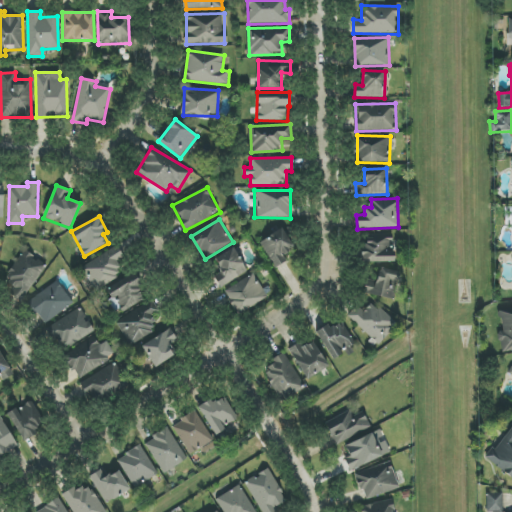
[(260,242),(276,268),(288,260),(284,253),(297,245),(285,226),(260,242)]
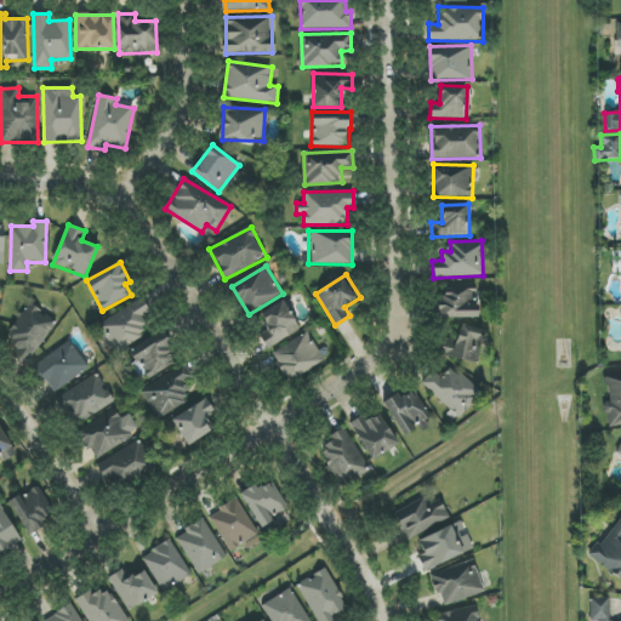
[(440,318),(479,317),(478,285),(439,285),(440,318)]
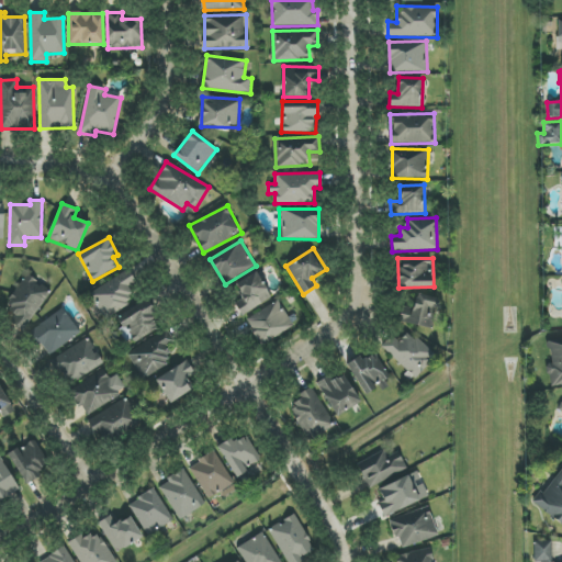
[(107,318),(137,299),(130,288),(136,282),(128,269),(90,294),(107,318)]
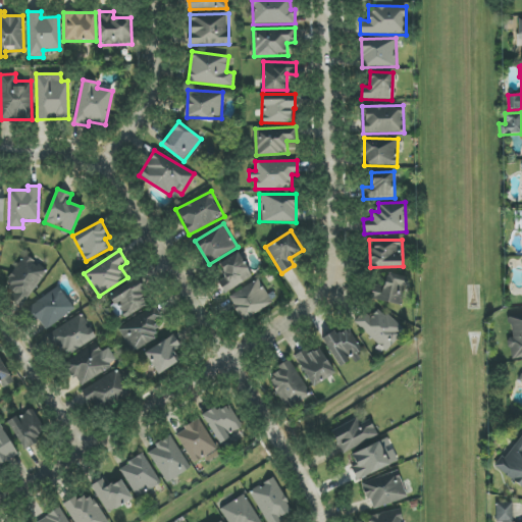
[(253,278),(240,253),(217,264),(225,280),(219,283),(224,293),(253,278)]
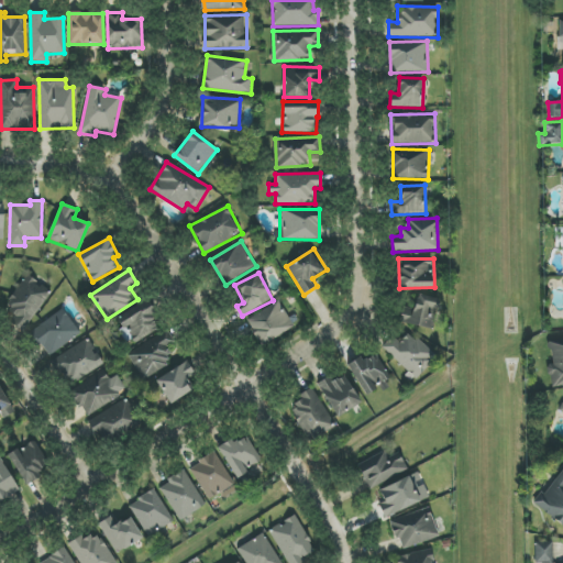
[(52,293),(29,275),(0,312),(24,330),(52,293)]
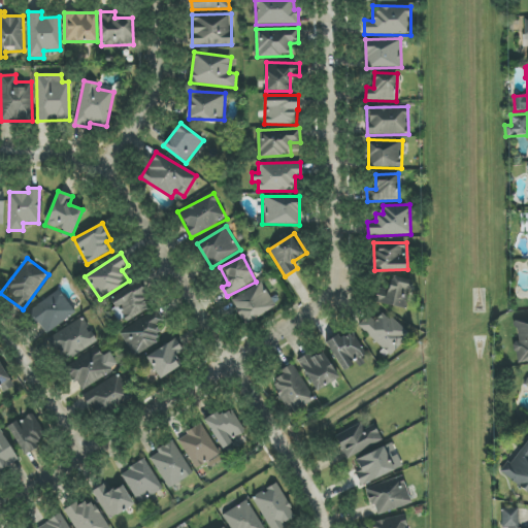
[(380,288),(376,301),(405,309),(413,282),(392,275),(388,290),(380,288)]
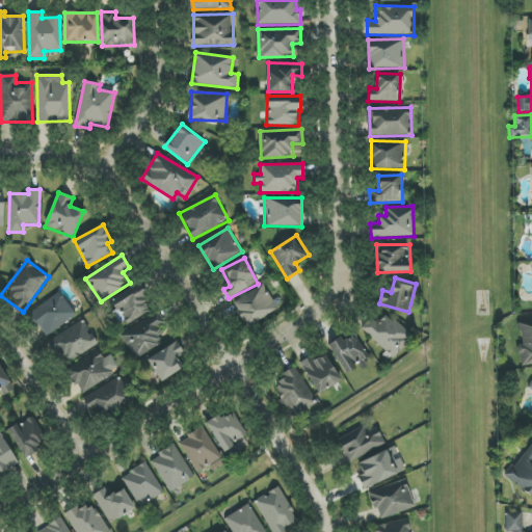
[(112,299),(127,325),(154,310),(138,285),(112,299)]
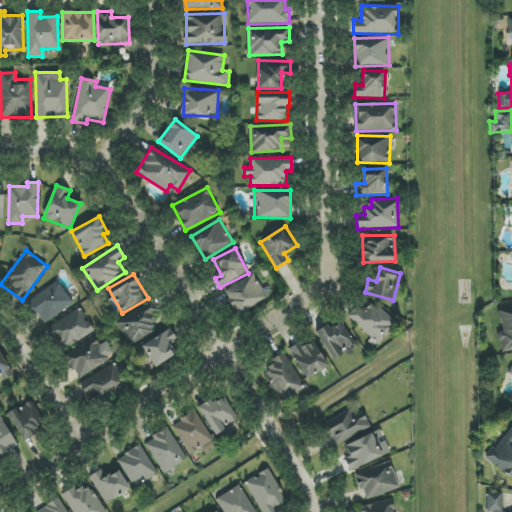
[(267,299),(256,275),(224,289),(235,314),(267,299)]
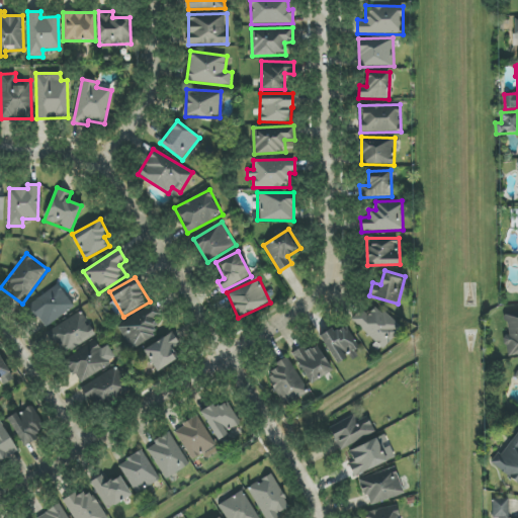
[(44,328),(75,309),(60,285),(29,305),(44,328)]
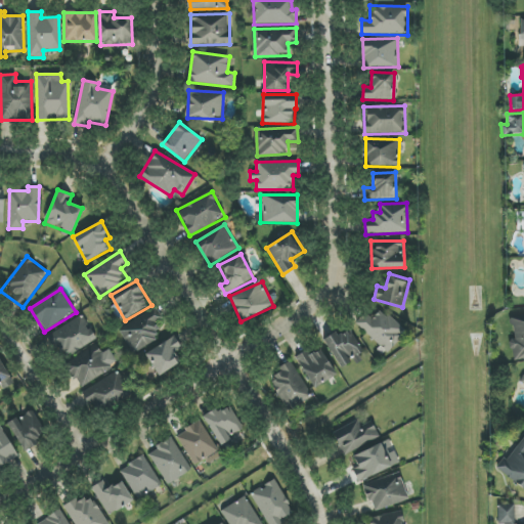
[(119,328),(131,352),(163,337),(157,322),(163,319),(158,308),(119,328)]
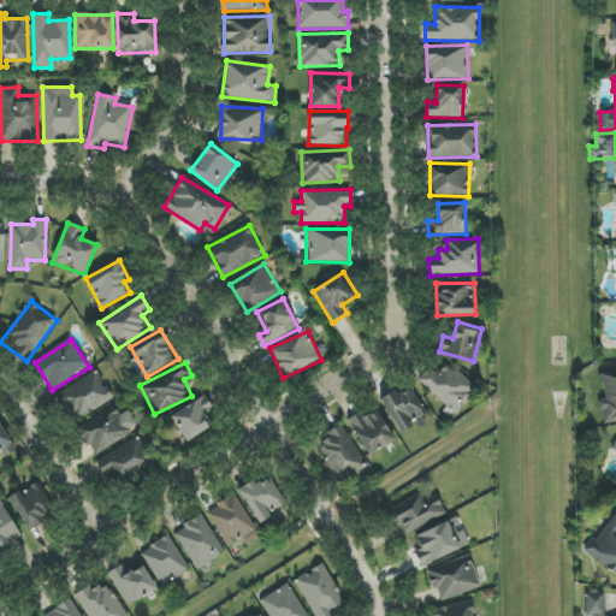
[(456,415),(478,391),(448,363),(438,374),(431,367),(419,380),(456,415)]
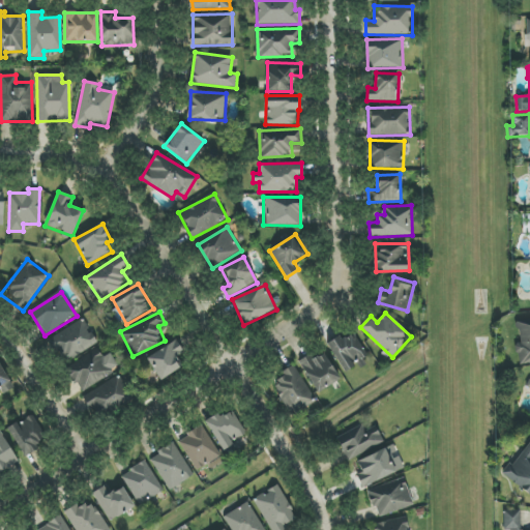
[(521,363),(529,361),(529,316),(514,319),(521,363)]
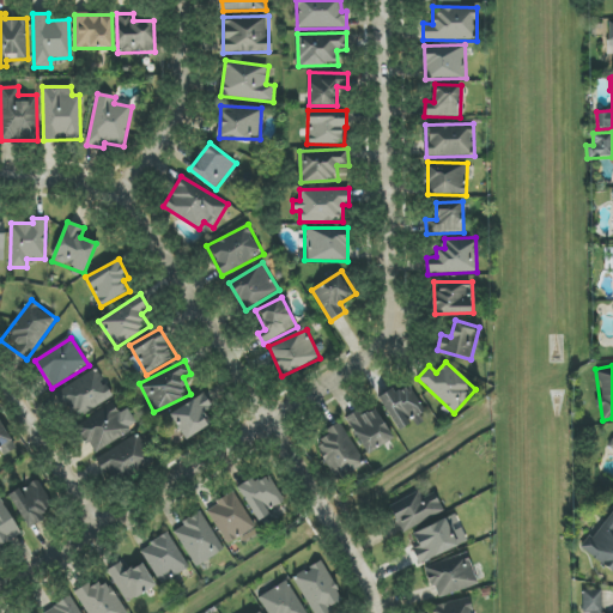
[(114,398),(97,369),(58,390),(73,419),(114,398)]
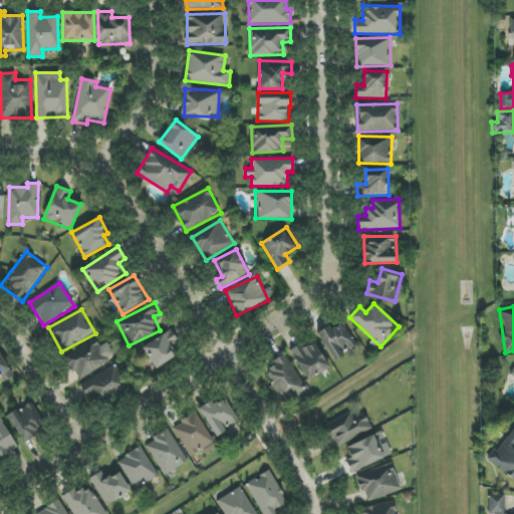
[(359,345),(345,319),(318,334),(332,359),(359,345)]
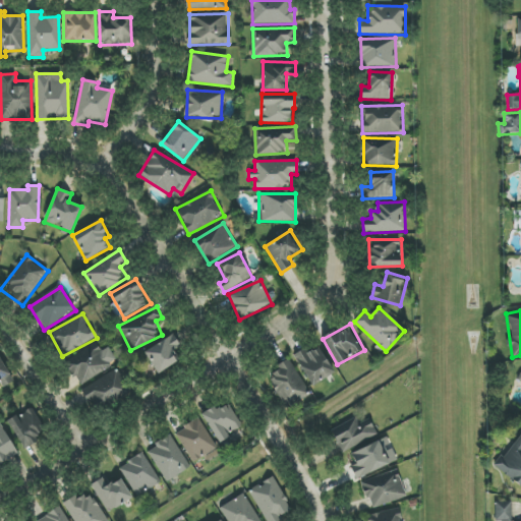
[(175,356),(183,351),(173,334),(145,352),(158,373),(178,361),(175,356)]
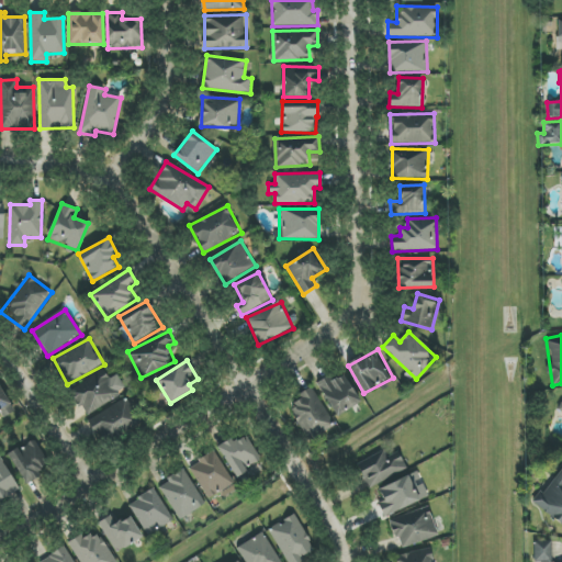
[(119,374),(109,379),(104,370),(71,388),(86,414),(127,392),(119,374)]
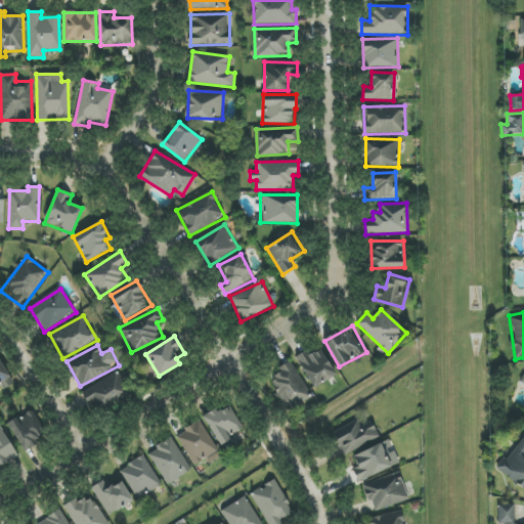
[(297,357),(311,388),(336,377),(321,346),(297,357)]
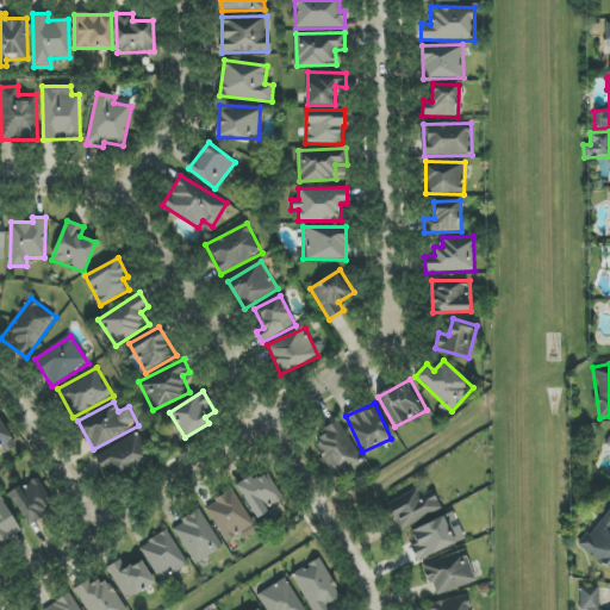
[(0,455),(16,447),(0,418),(0,455)]
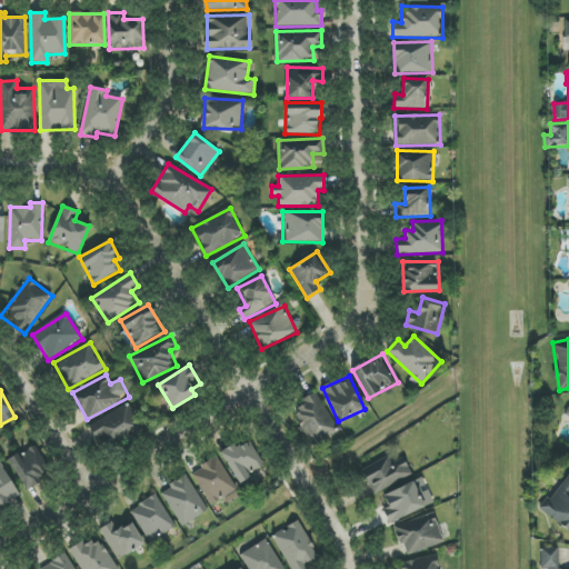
[(338,432),(317,393),(291,407),(312,446),(338,432)]
